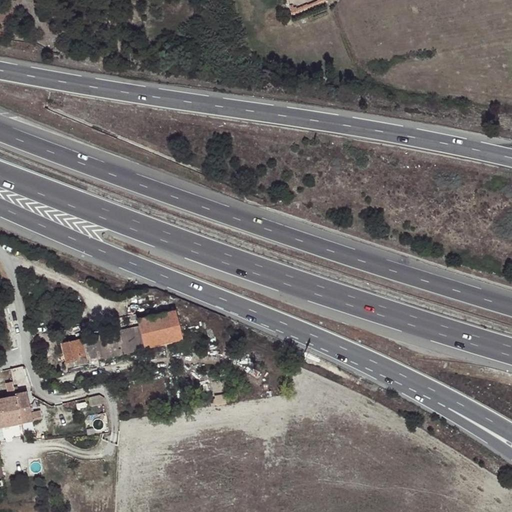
[(308,3),(299,7),(300,11),(320,2),(319,0),(316,0),(309,4),(308,3)]
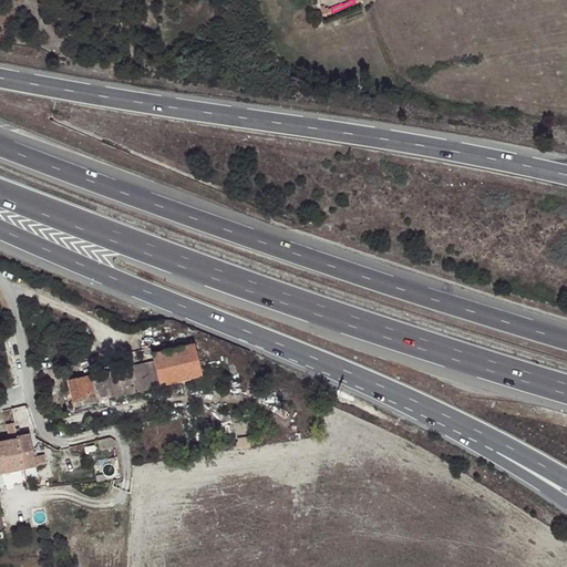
[(326,4),(321,6),(325,13),(325,17),(332,12),(331,8),(330,7),(327,8),(326,4)]
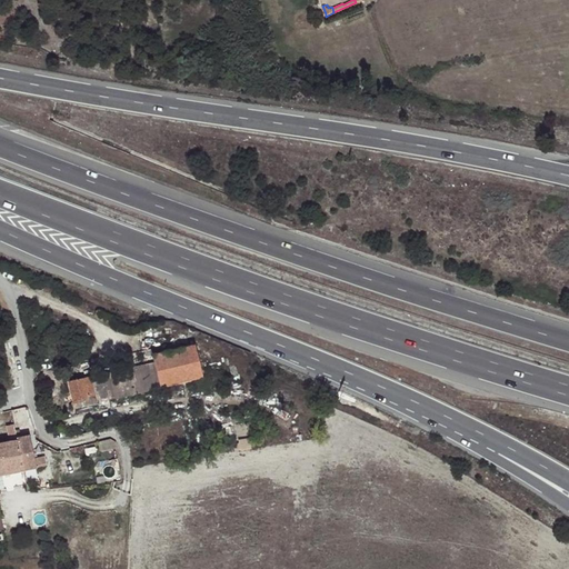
[(92,406),(203,378),(196,345),(152,355),(155,365),(93,380),(92,375),(69,381),(76,410),(92,406)]
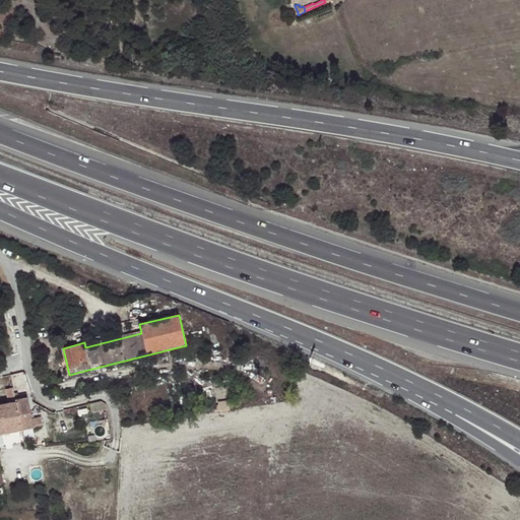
[(0,420),(0,434),(21,431),(15,394),(14,389),(7,390),(10,405),(3,407),(5,416),(3,417),(3,420),(0,420)]
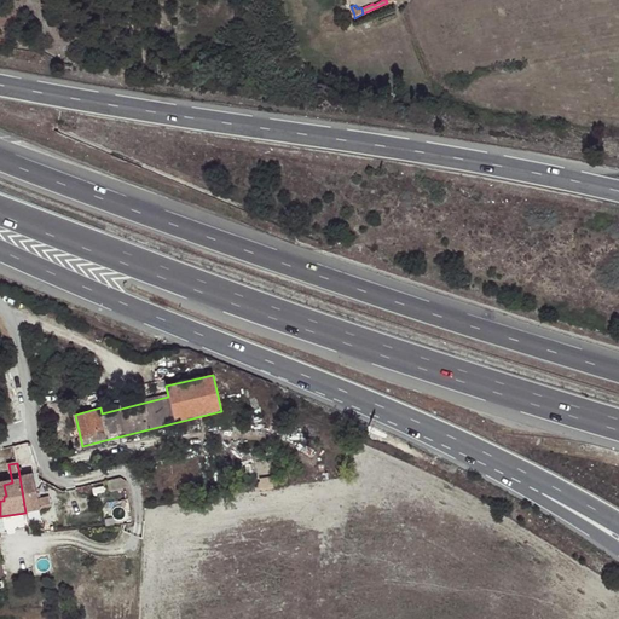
[(18,469),(25,513),(40,510),(50,508),(48,498),(38,499),(33,475),(24,478),(22,468),(18,469)]
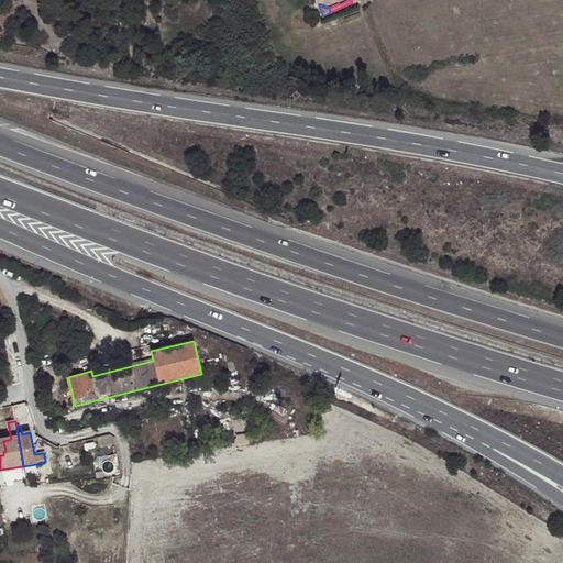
[(96,438),(98,446),(116,444),(114,438),(109,434),(96,438)]
